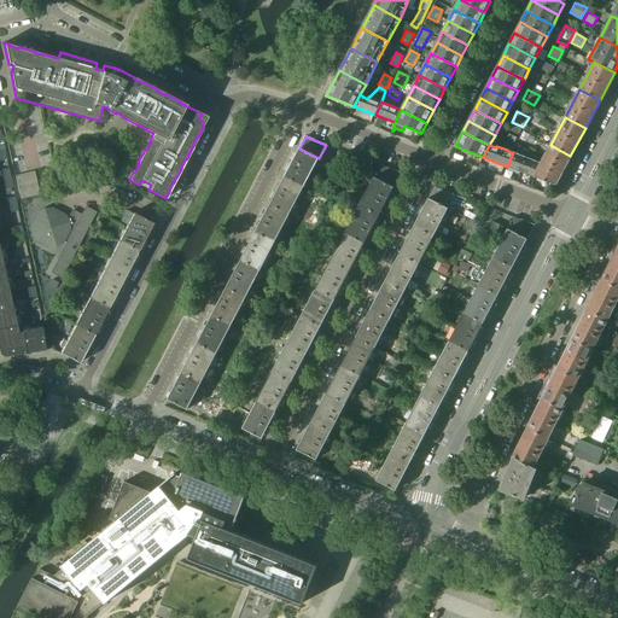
[(570,156),(551,145),(544,157),(541,163),(534,176),(555,185),(570,156)]
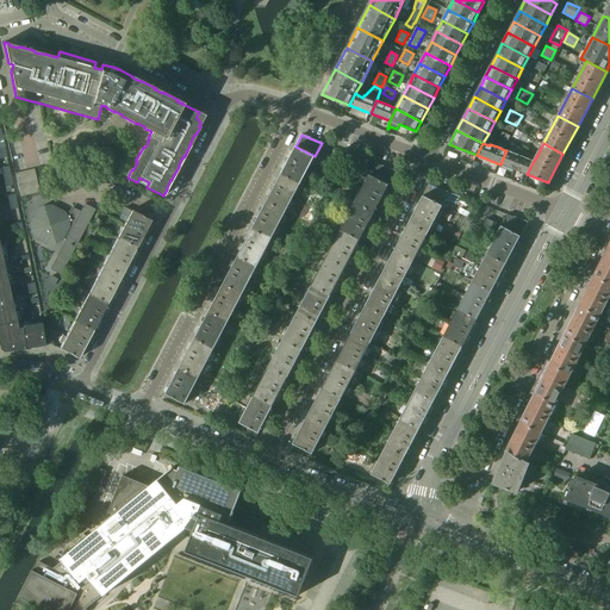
[(300,184),(315,156),(296,147),(280,174),(300,184)]
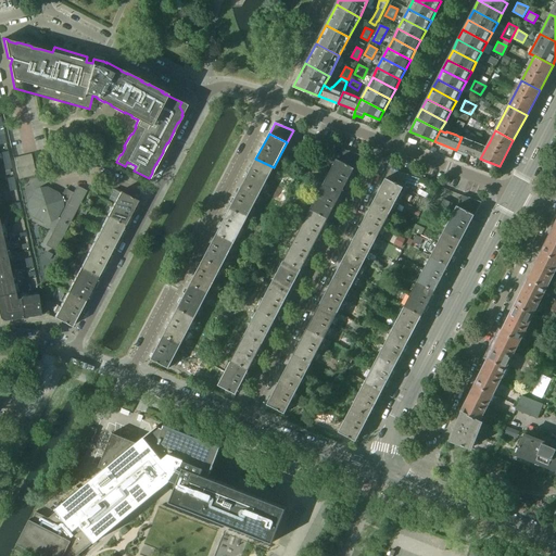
[(474,141),(462,137),(456,150),(469,154),(474,141)]
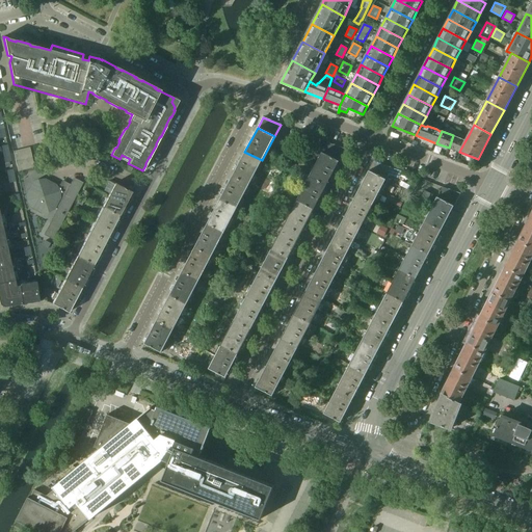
[(466,140),(453,135),(449,148),(459,152),(466,140)]
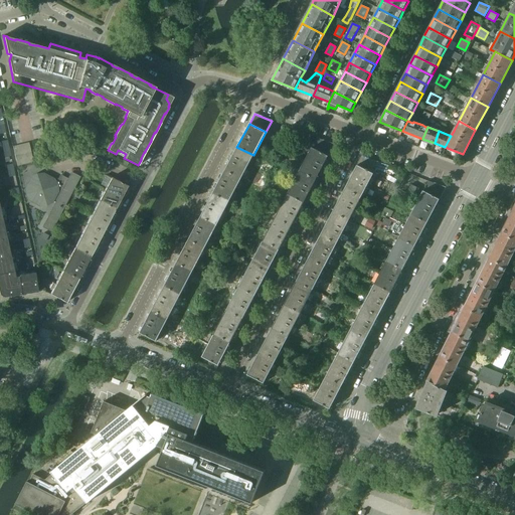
[(308,144),(311,136),(301,132),(298,141),(308,144)]
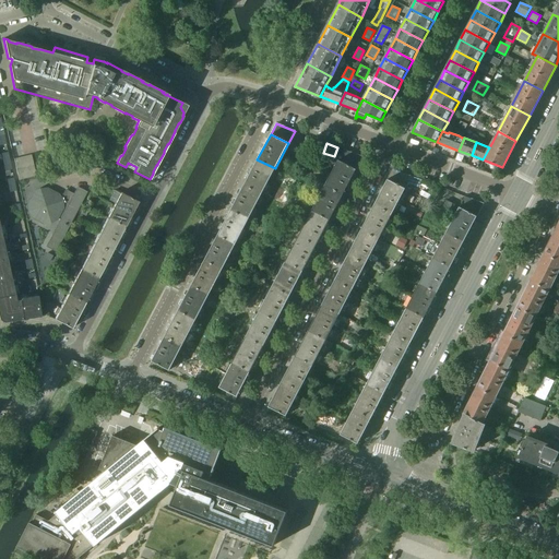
[(36,176),(28,144),(11,149),(19,180),(36,176)]
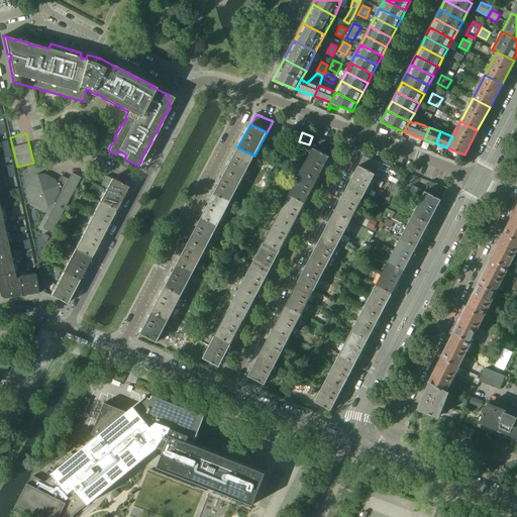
[(335,144),(318,138),(312,148),(329,157),(335,144)]
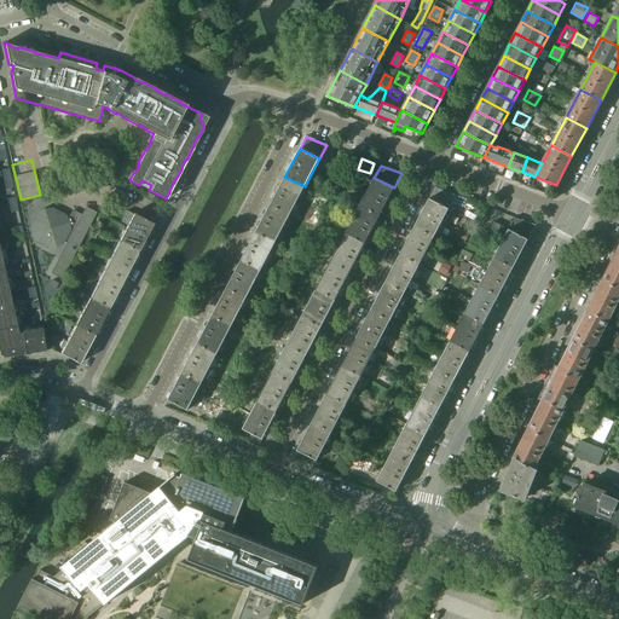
[(12,187),(9,168),(1,171),(5,189),(12,187)]
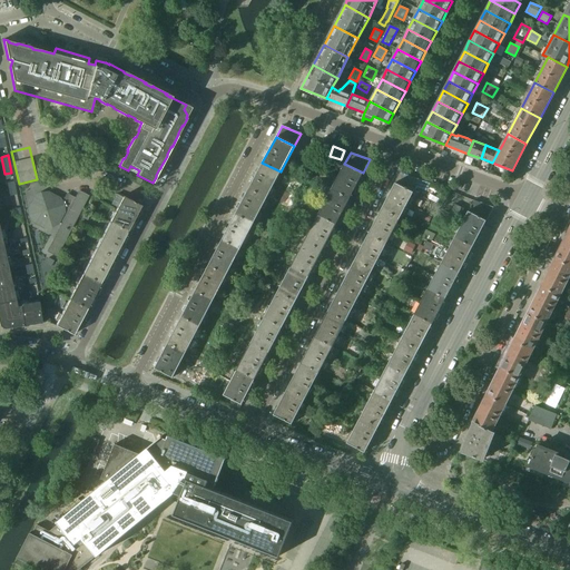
[(281,172),(262,163),(248,188),(267,197),(281,172)]
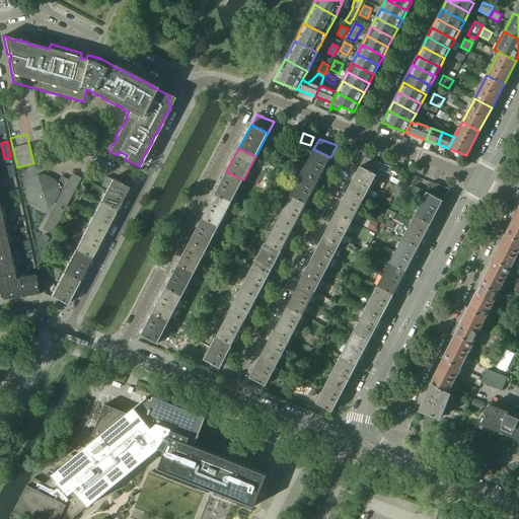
[(330,157),(313,149),(301,172),(318,180),(330,157)]
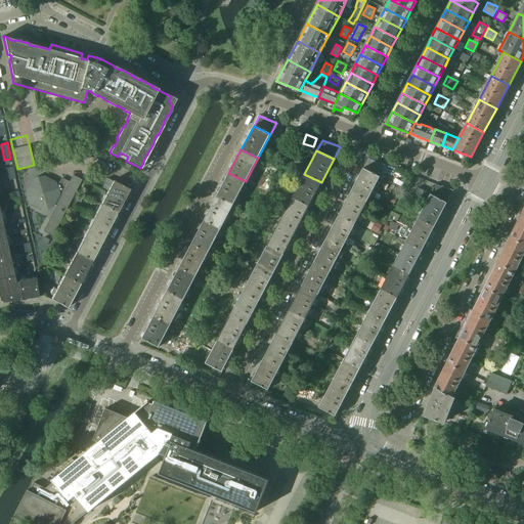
[(386,165),(368,158),(362,169),(380,177),(387,165),(386,165)]
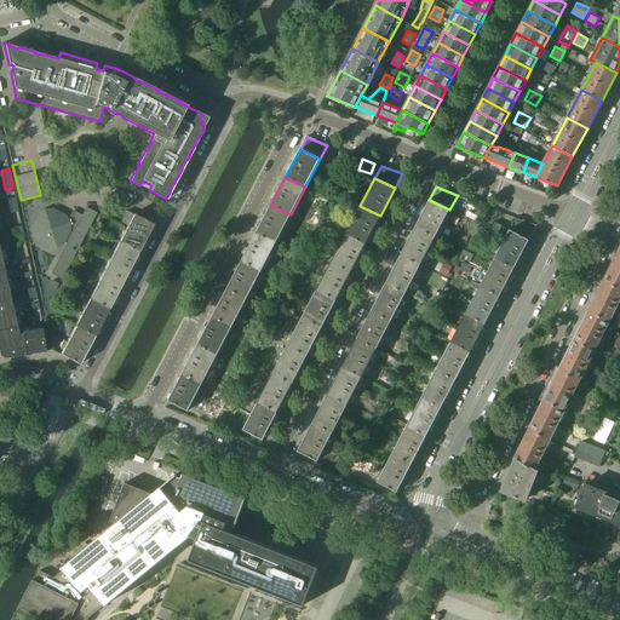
[(18,212),(15,197),(7,199),(11,213),(18,212)]
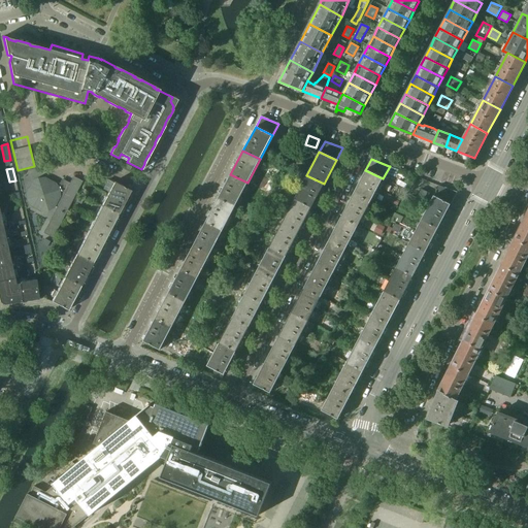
[(365,170),(359,182),(353,193),(370,202),(383,178),(365,170)]
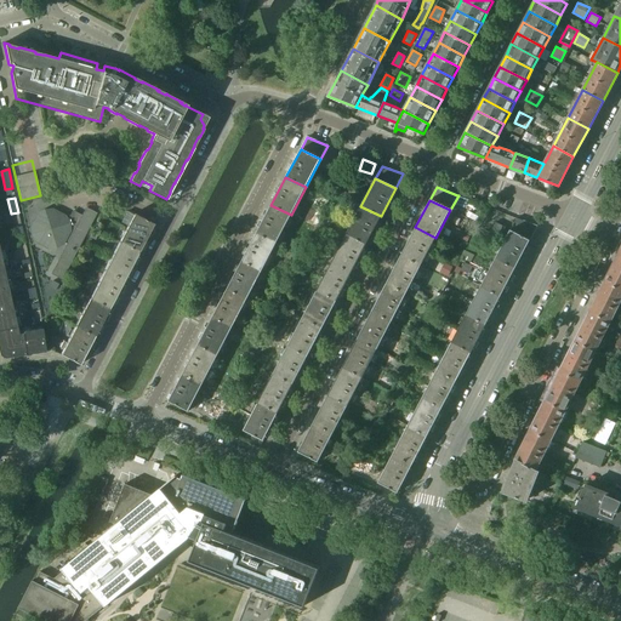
[(291,215),(271,205),(256,233),(277,243),(291,215)]
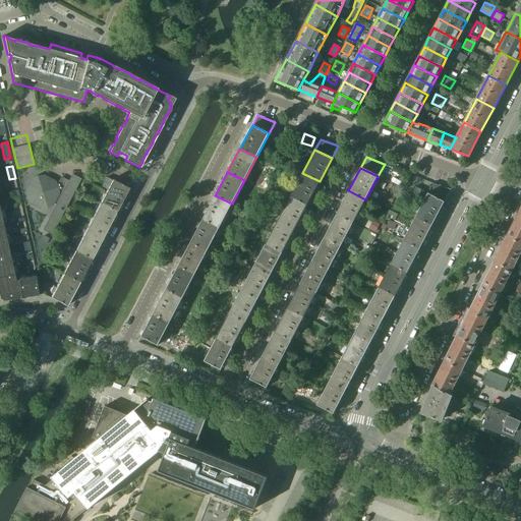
[(302,173),(296,184),(290,196),(306,205),(320,181),(302,173)]
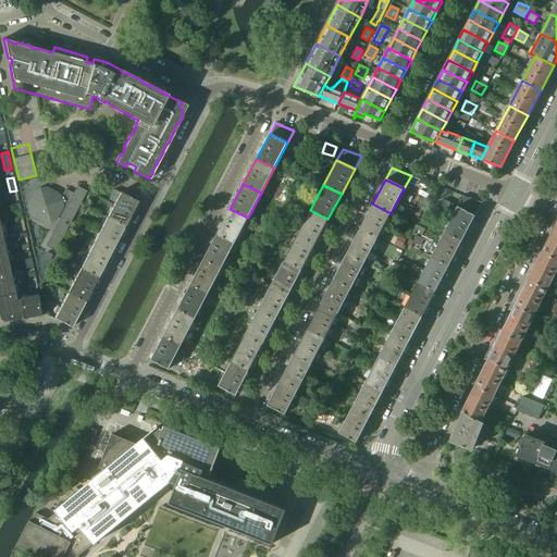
[(56,250),(86,192),(77,187),(72,196),(69,194),(70,192),(65,189),(63,194),(59,195),(59,194),(47,188),(34,192),(27,203),(32,217),(44,223),(57,219),(58,215),(61,218),(44,250),(52,255),(56,250)]
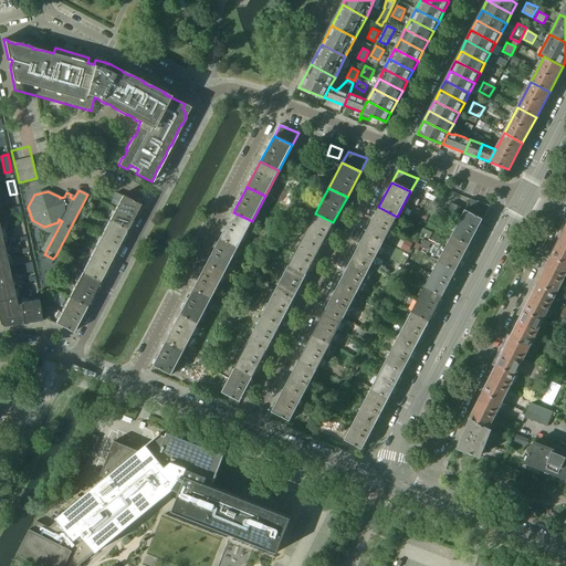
[(285,192),(280,200),(287,205),(292,196),(285,192)]
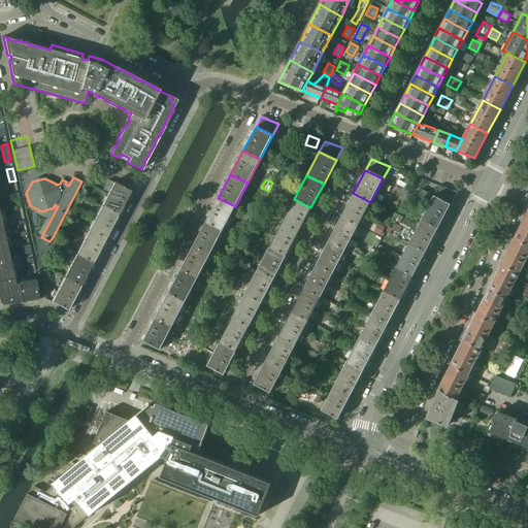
[(113,182),(107,194),(101,205),(118,215),(130,190),(113,182)]
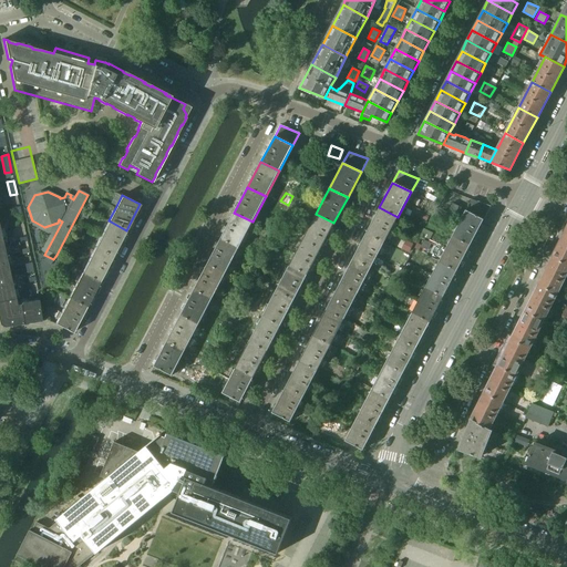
[(490,207),(471,199),(465,210),(483,219),(490,207)]
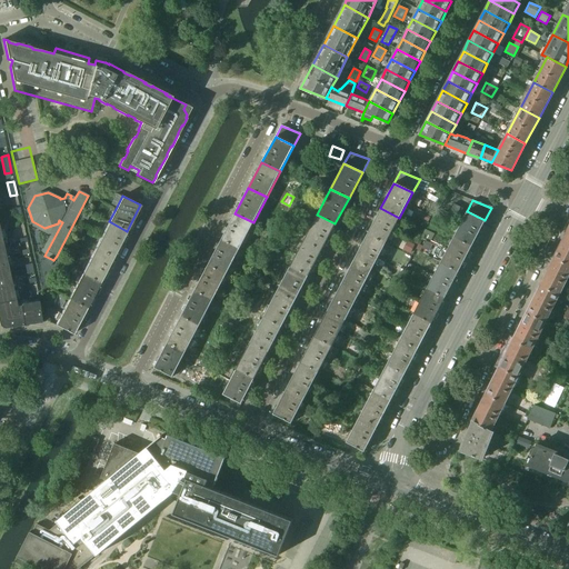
[(447,216),(448,217),(457,221),(462,208),(453,203),(447,216)]
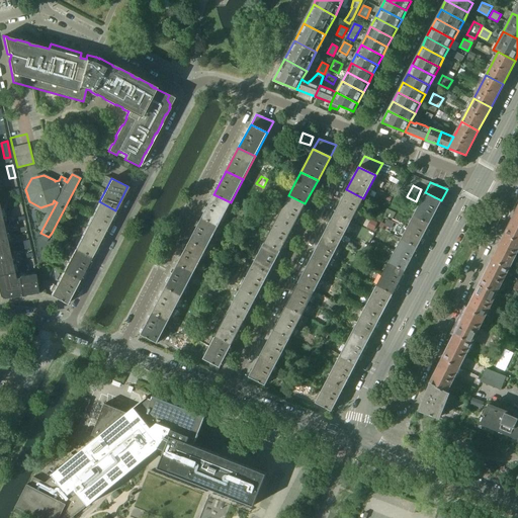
[(346,189),(341,200),(334,213),(351,222),(363,198),(346,189)]
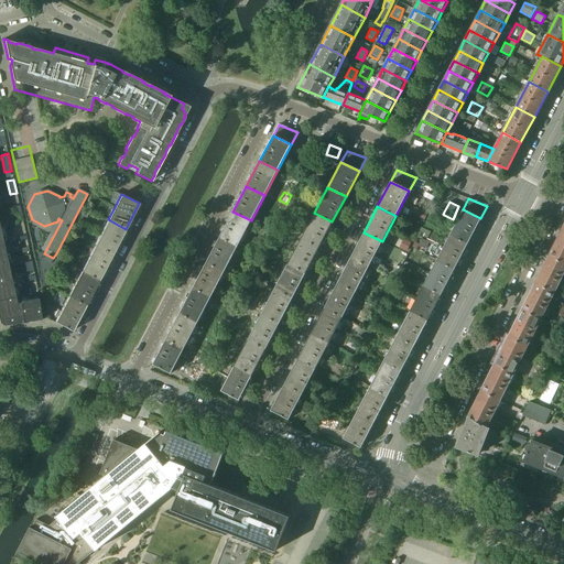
[(463,209),(456,221),(449,235),(467,243),(480,218),(463,209)]
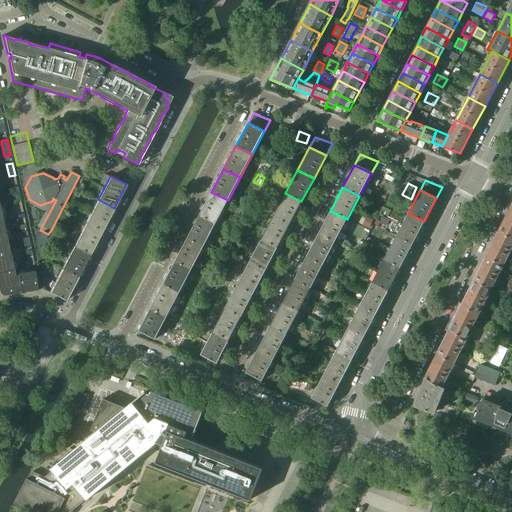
[(228,200),(211,192),(199,215),(216,223),(228,200)]
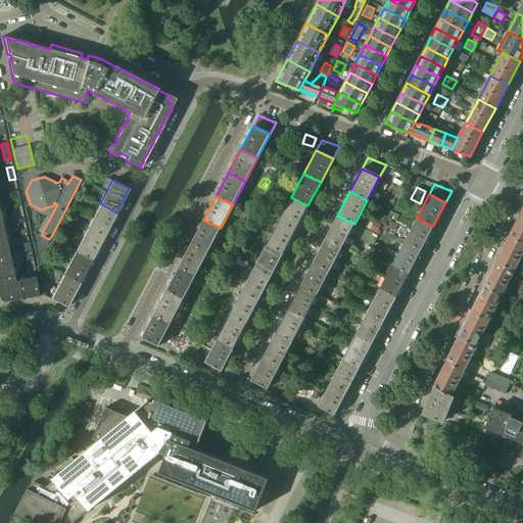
[(307,205),(291,197),(279,221),(295,229),(307,205)]
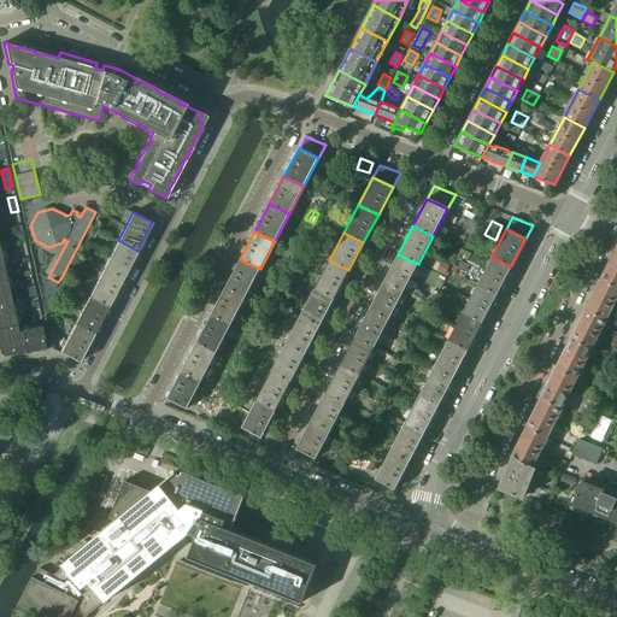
[(118,240),(111,254),(104,269),(123,278),(137,251),(118,240)]
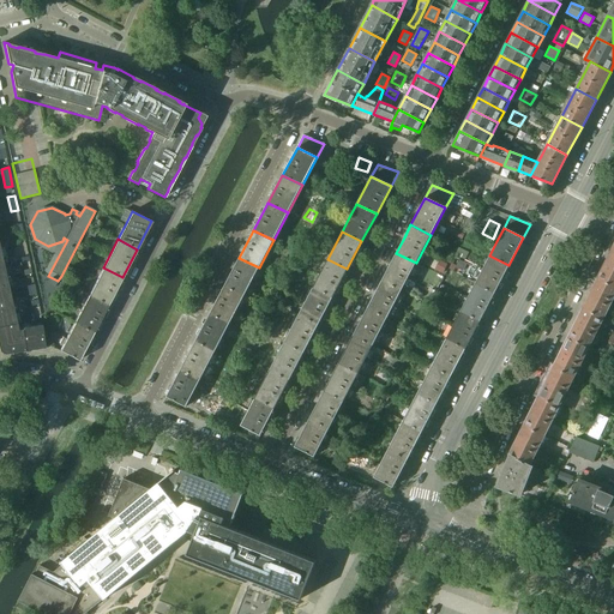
[(613,250),(612,248),(597,278),(613,286),(613,250)]
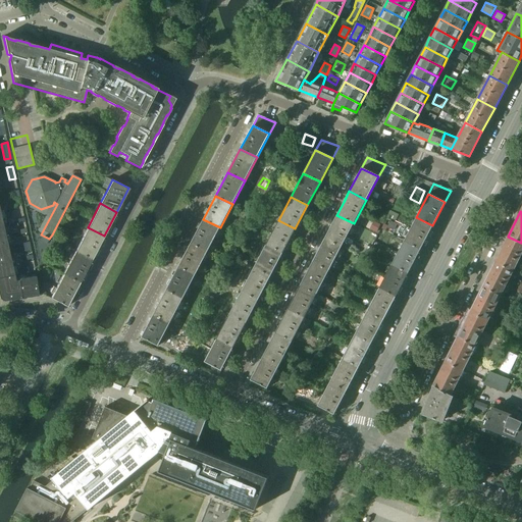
[(336,215),(331,226),(324,238),(342,247),(354,223),(336,215)]
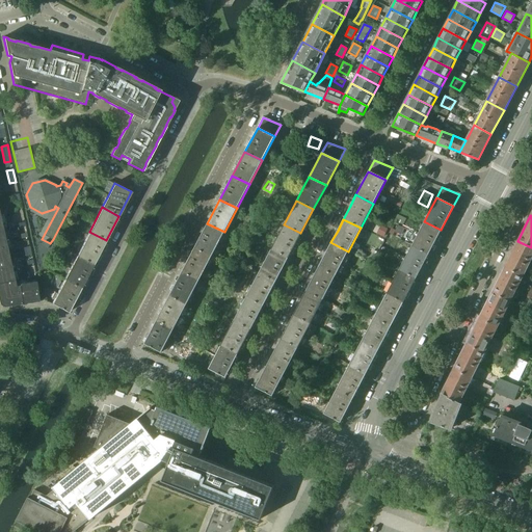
[(441,230),(424,221),(411,245),(428,254),(441,230)]
